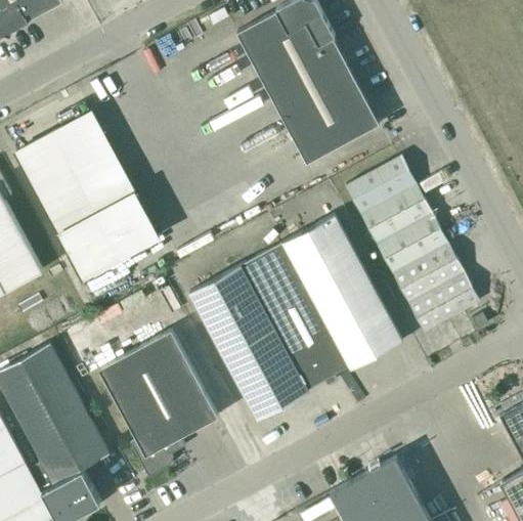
[(61,0),(0,0),(0,38),(5,35),(11,36),(13,31),(29,22),(28,20),(62,2),(61,0)]
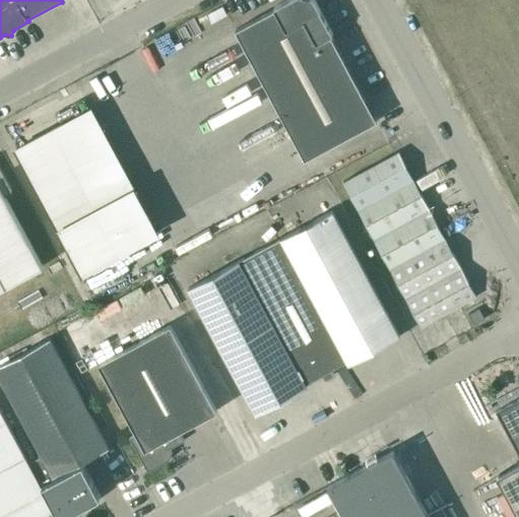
[(235,33),(304,162),(376,123),(330,38),(332,37),(312,0),(290,0),(273,10),(273,11),(235,33)]
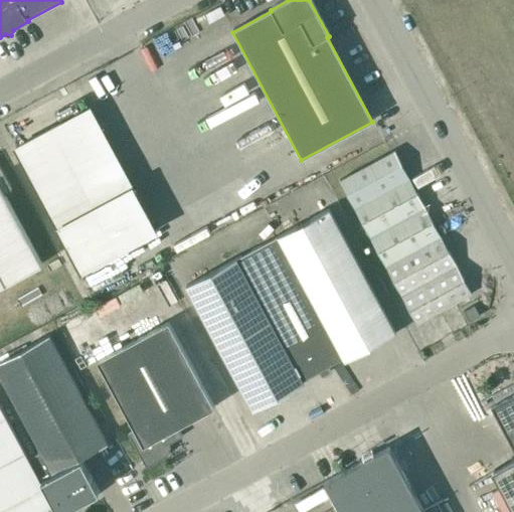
[(81,290),(159,253),(94,115),(16,152),(81,290)]
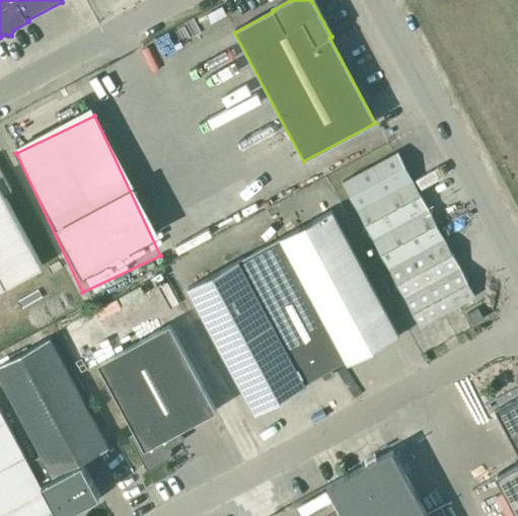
[(413,183),(412,181),(396,154),(341,185),(357,214),(413,183)]
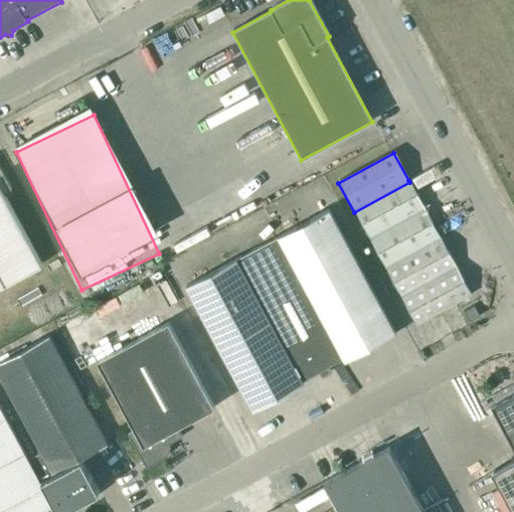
[(0,288),(41,267),(4,197),(11,193),(0,173),(0,288)]
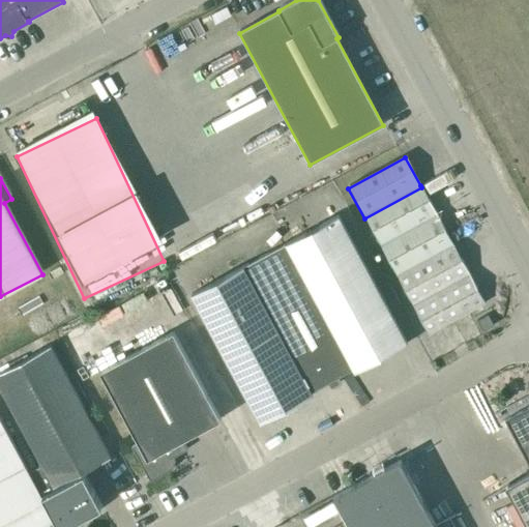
[(364,218),(378,242),(381,247),(437,216),(421,187),(364,218)]
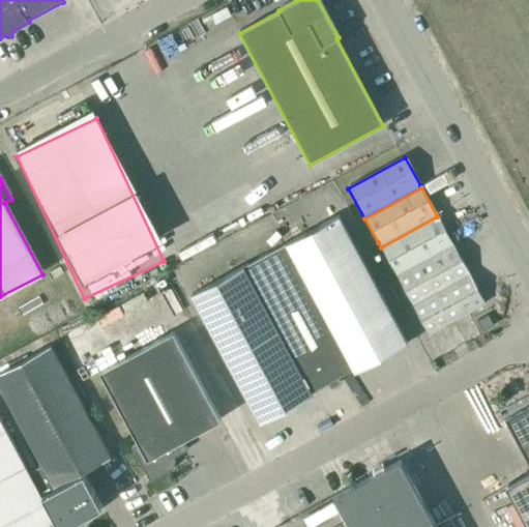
[(437,216),(381,247),(397,276),(453,245),(437,216)]
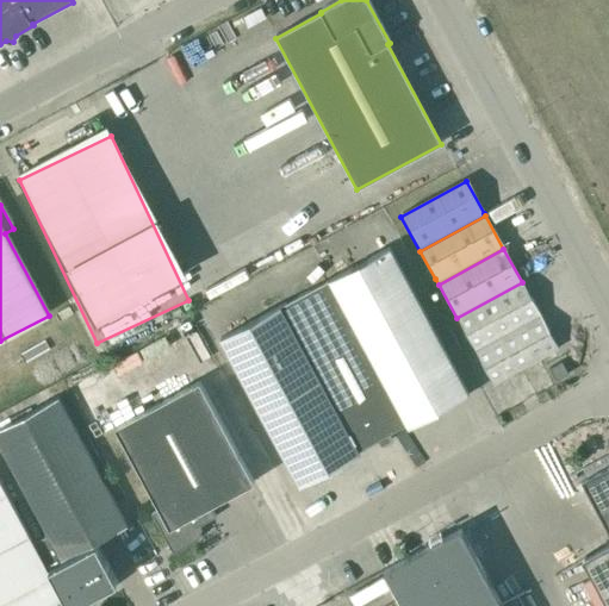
[(389,250),(329,282),(406,428),(409,430),(468,398),(389,250)]
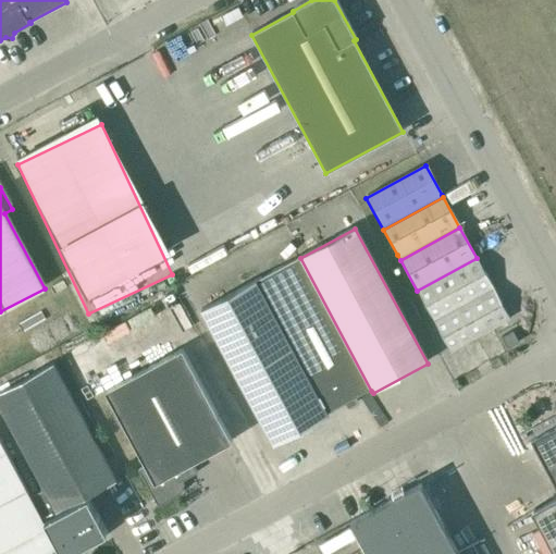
[(300,258),(200,312),(273,447),(326,418),(325,416),(371,391),(300,258)]
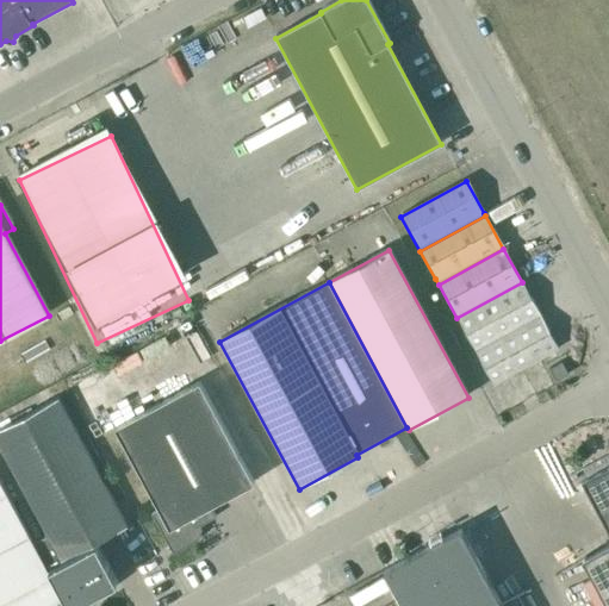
[(457,318),(457,319),(474,351),(540,316),(522,282),(457,318)]
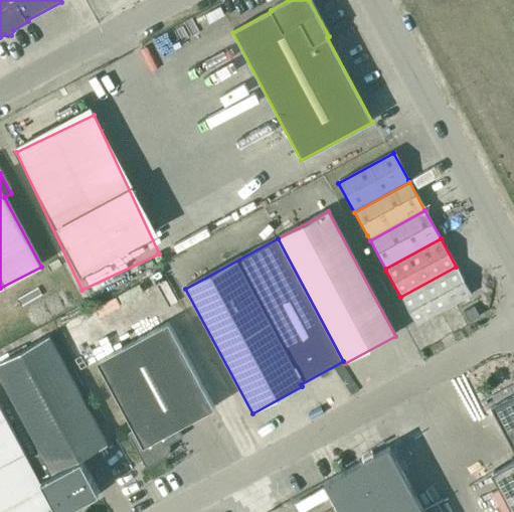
[(456,267),(400,297),(416,326),(471,296),(456,267)]
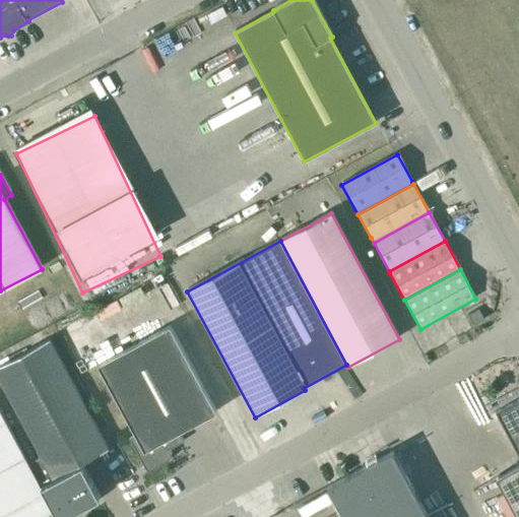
[(473,327),(483,322),(478,311),(467,317),(473,327)]
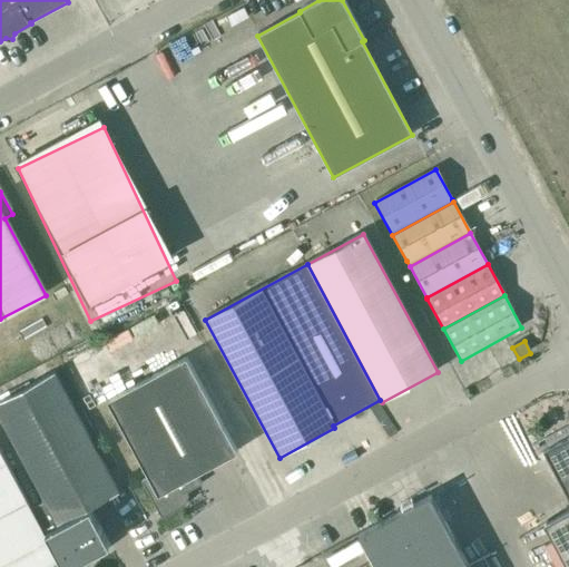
[(148,479),(140,482),(162,520),(183,509),(180,506),(184,496),(200,486),(195,476),(236,453),(186,359),(107,401),(148,479)]
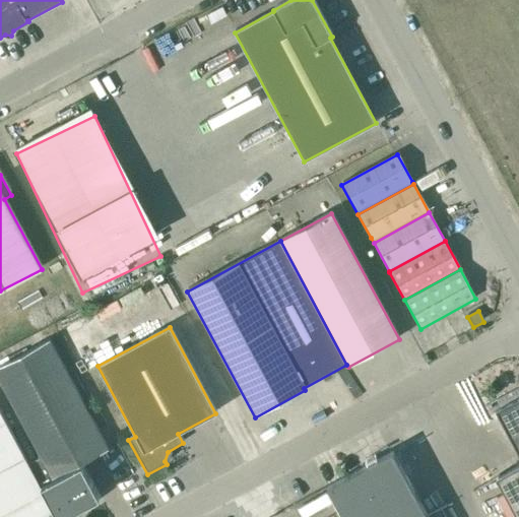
[(28,465),(0,412),(0,516),(49,516),(54,514),(55,516),(66,516),(100,499),(81,464),(108,450),(49,341),(0,367),(0,383),(41,458),(28,465)]
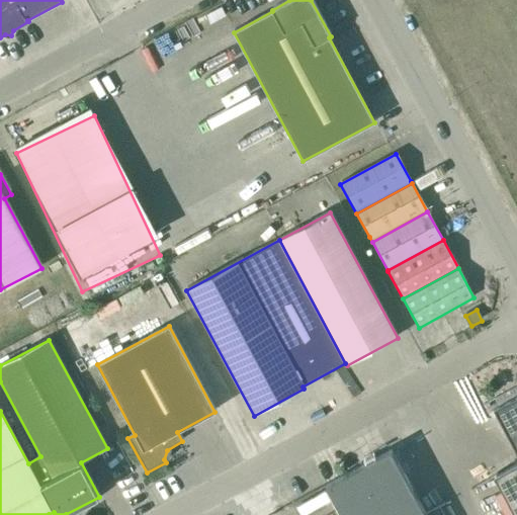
[(516,514),(516,400),(493,413),(516,457),(516,463),(495,477),(504,494),(514,514),(516,514)]
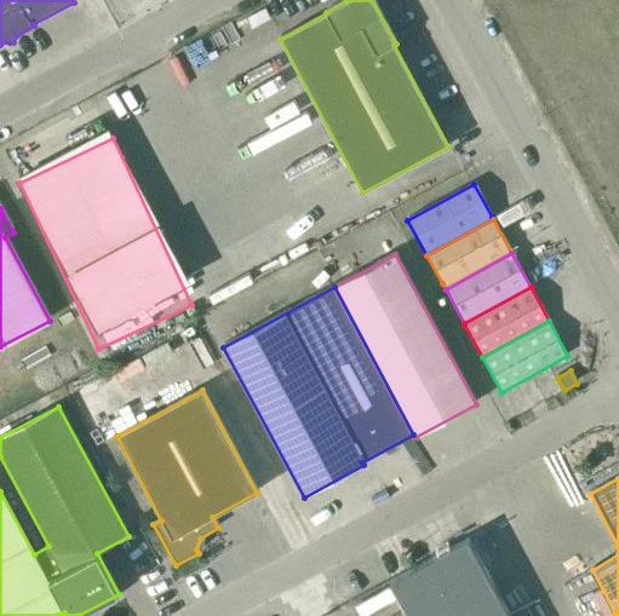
[(389,582),(407,615),(508,615),(468,540),(389,582)]
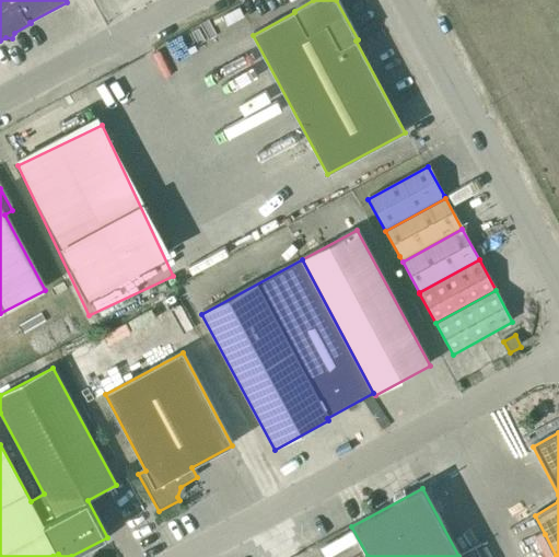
[(556,556),(545,534),(535,540),(543,556),(556,556)]
